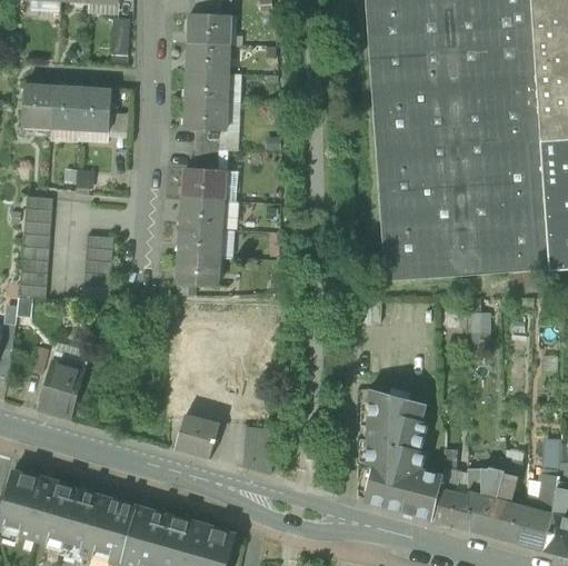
[(220,13),(219,0),(195,0),(196,12),(220,13)]
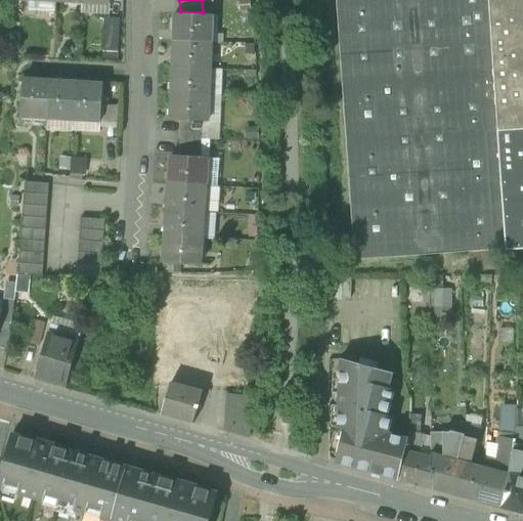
[(336,0),(354,258),(507,248),(498,130),(488,0),(336,0)]
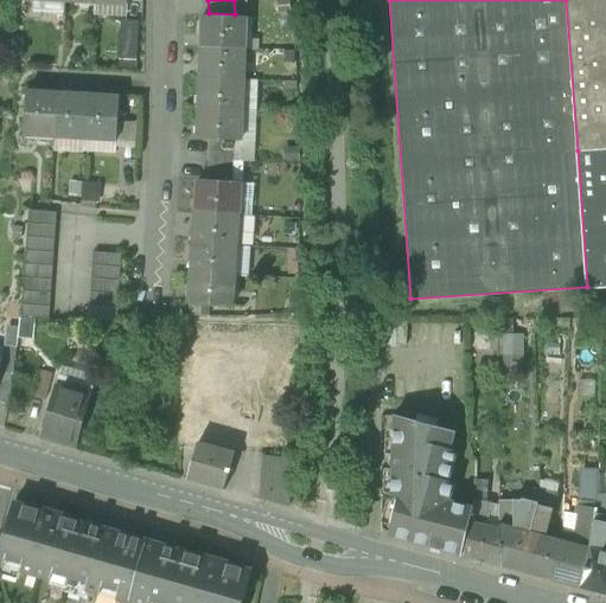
[(566,0),(578,151),(605,148),(605,0),(566,0)]
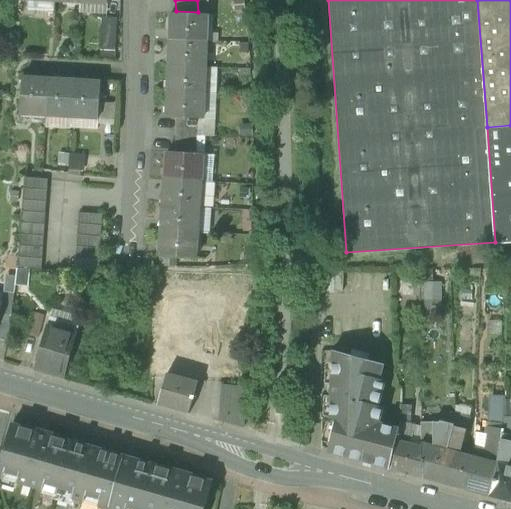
[(169,11),(168,38),(205,39),(206,28),(201,28),(201,14),(206,15),(206,13),(198,12),(176,11),(169,11)]
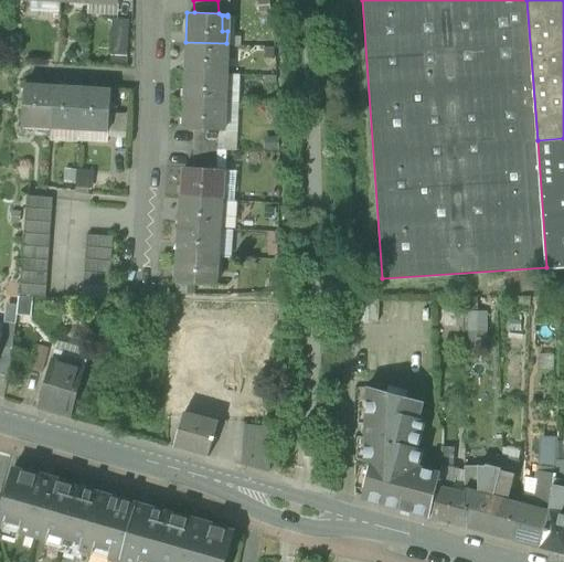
[(113,50),(127,51),(130,17),(115,16),(113,50)]
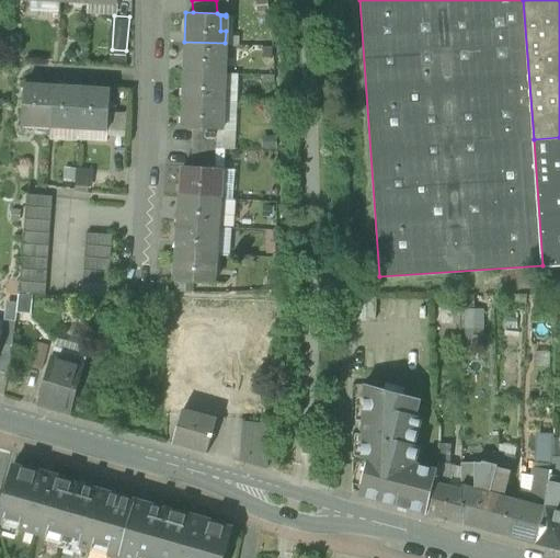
[(184,42),(183,69),(224,71),(225,59),(219,58),(219,44),(225,44),(225,43),(184,42)]
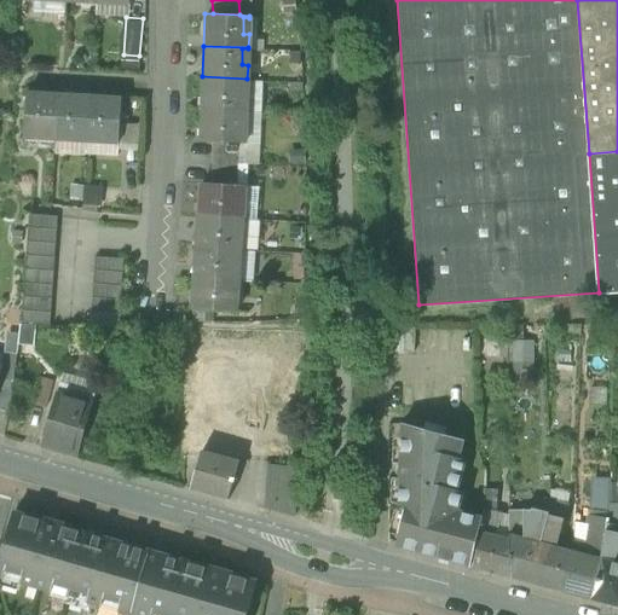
[(202,108),(247,109),(247,96),(241,96),(241,80),(247,79),(202,76),(202,108)]
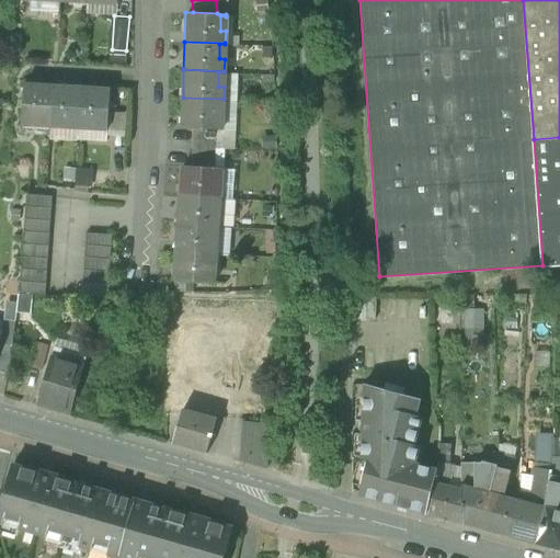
[(236,71),(224,71),(218,72),(218,87),(224,87),(224,99),(224,100),(235,101),(236,71)]
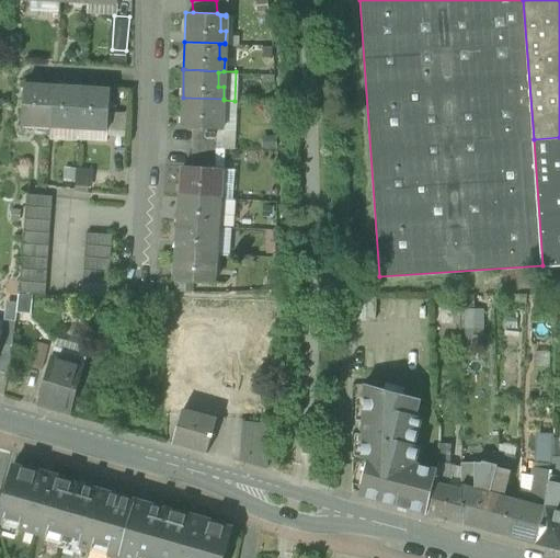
[(49,125),(50,125),(53,84),(24,83),(21,123),(34,124),(35,118),(49,120),(49,125)]
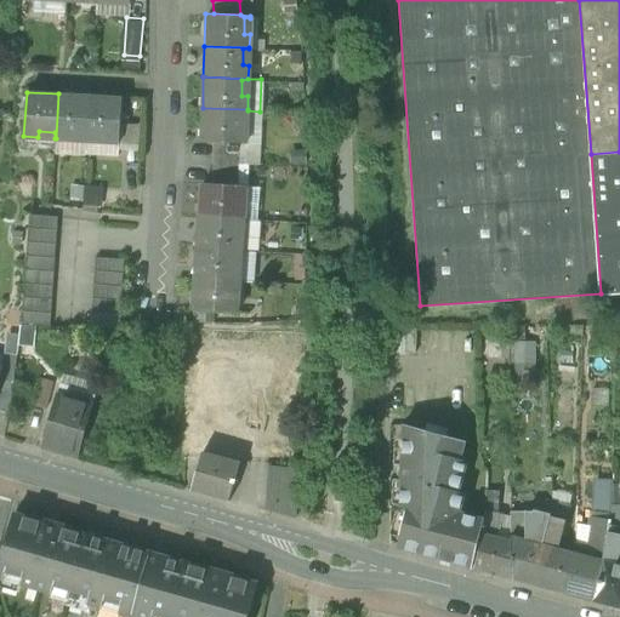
[(85,140),(86,140),(89,96),(58,93),(56,138),(69,140),(69,133),(86,135),(85,140)]
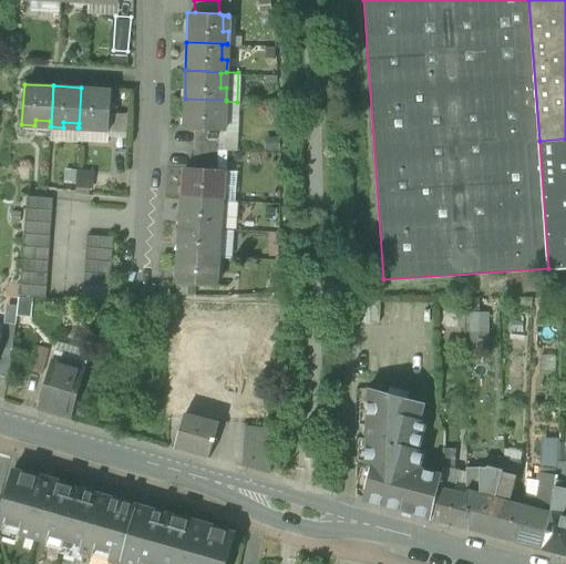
[(111,89),(81,88),(79,127),(91,129),(91,123),(106,124),(106,130),(109,130),(111,89)]
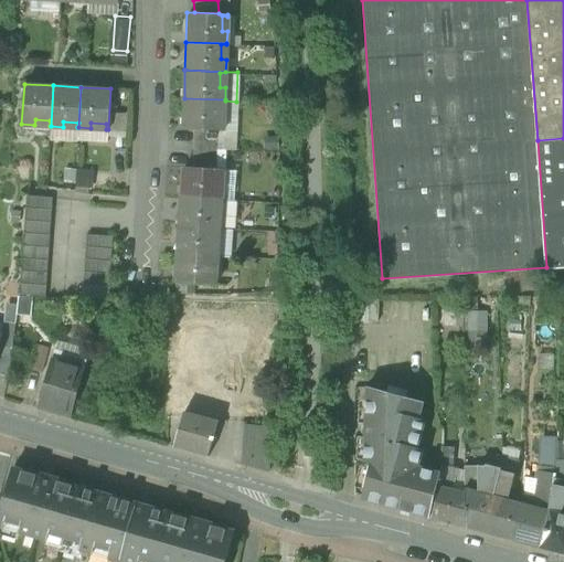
[(220,101),(225,101),(225,99),(184,98),(182,128),(193,128),(219,129),(223,129),(224,116),(219,116),(220,101)]
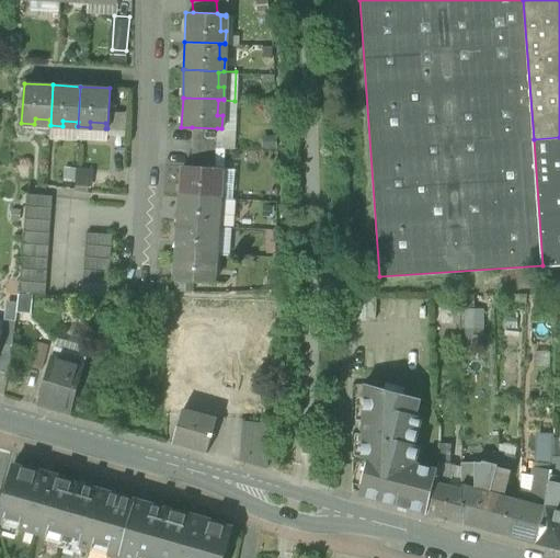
[(192,127),(192,140),(216,141),(217,128),(192,127)]
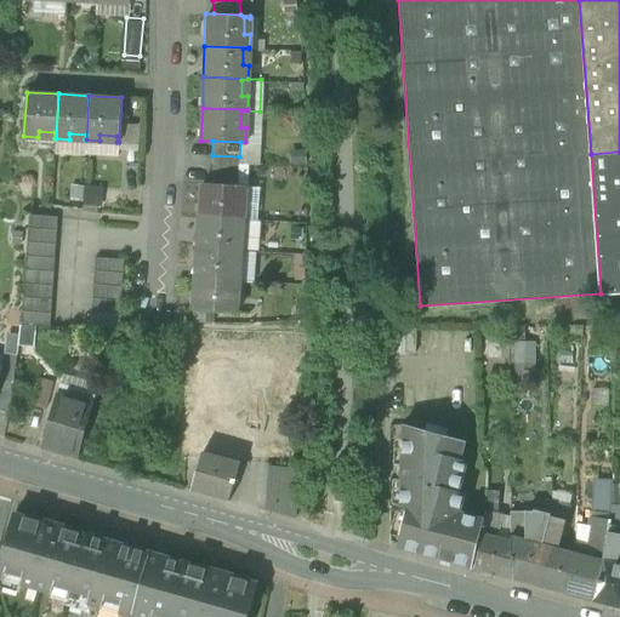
[(619,291),(619,152),(591,154),(601,293),(619,291)]
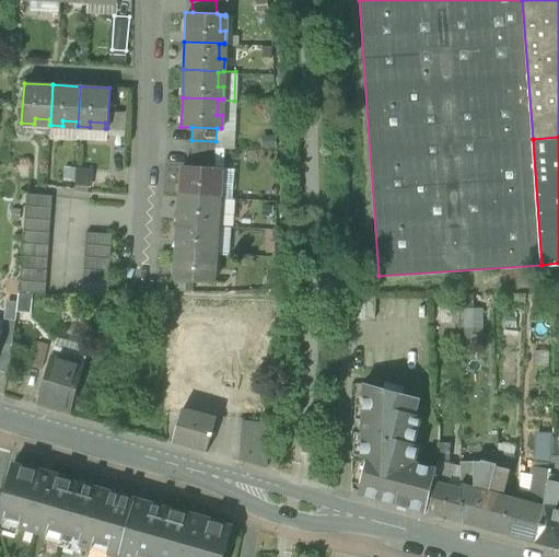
[(191,140),(191,152),(216,153),(216,141),(191,140)]
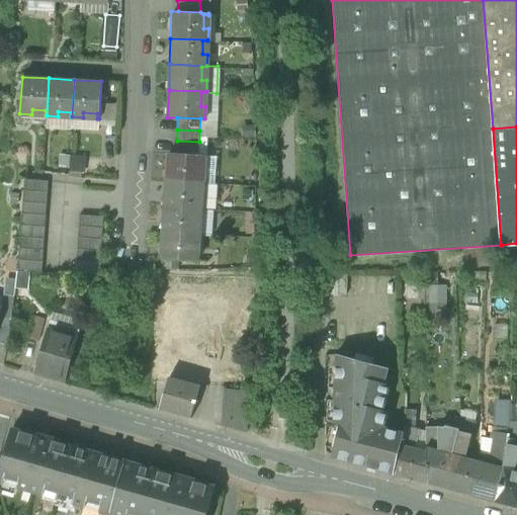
[(199,154),(199,142),(177,141),(177,153),(199,154)]
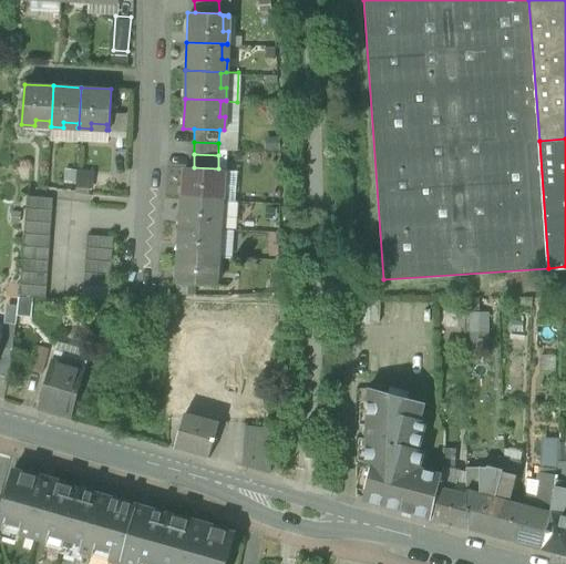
[(74,167),(74,183),(94,181),(93,166),(74,167)]
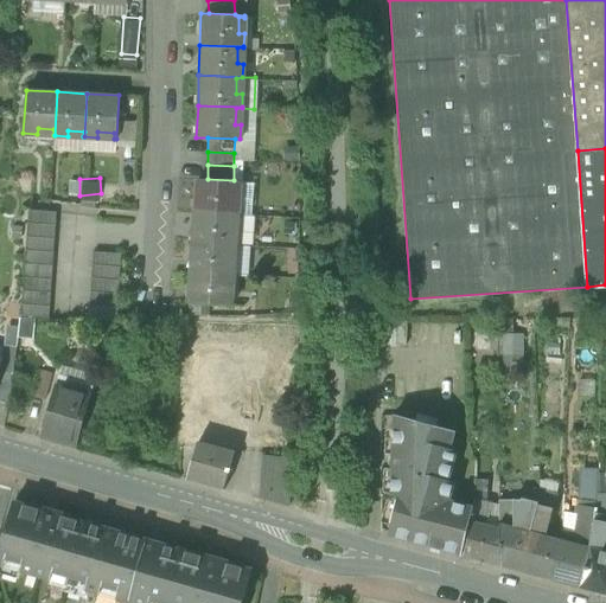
[(196,178),(193,209),(237,212),(241,181),(234,180),(208,179),(196,178)]
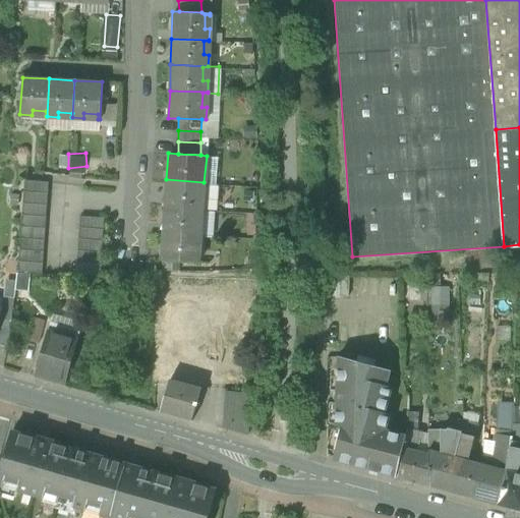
[(207,156),(204,182),(215,183),(217,157),(207,156)]
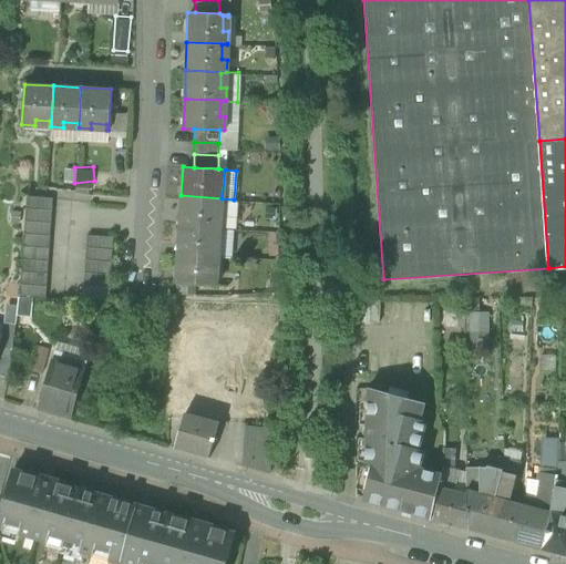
[(26,194),(24,207),(51,208),(52,196),(26,194)]
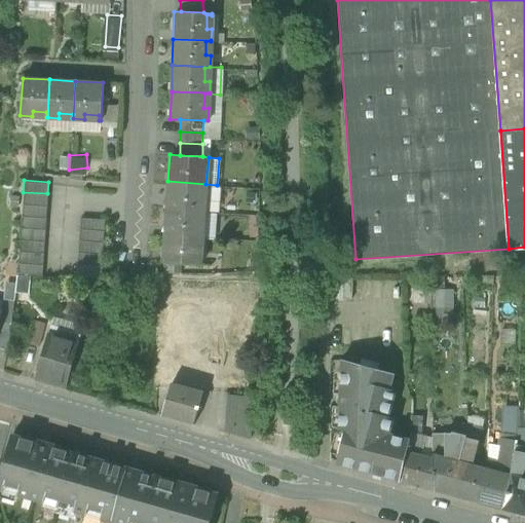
[(167,181),(166,208),(203,211),(205,184),(167,181)]
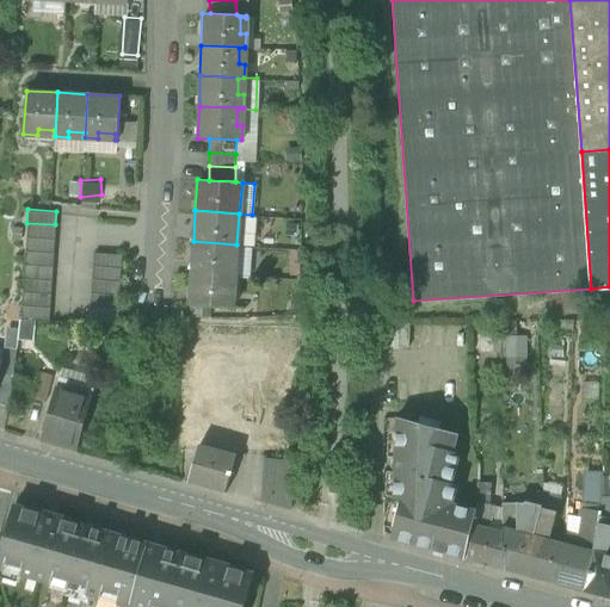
[(250,246),(252,215),(239,214),(236,245),(250,246)]
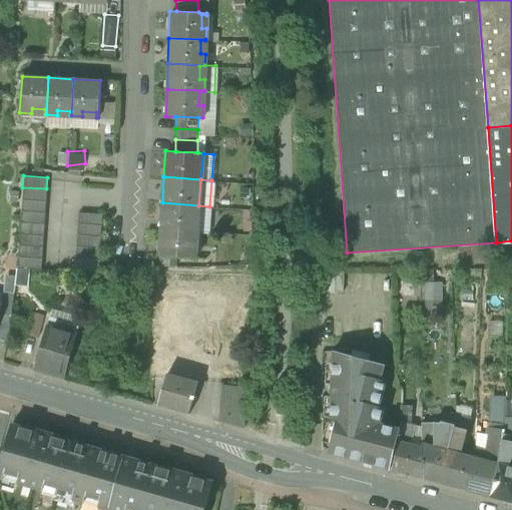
[(22,187),(22,198),(45,200),(46,188),(22,187)]
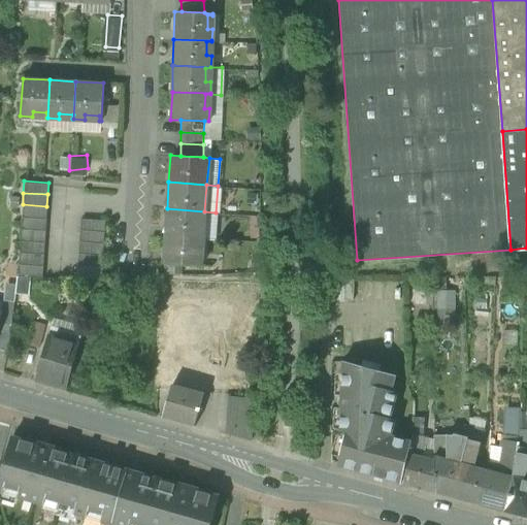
[(23,204),(22,216),(45,218),(46,206),(23,204)]
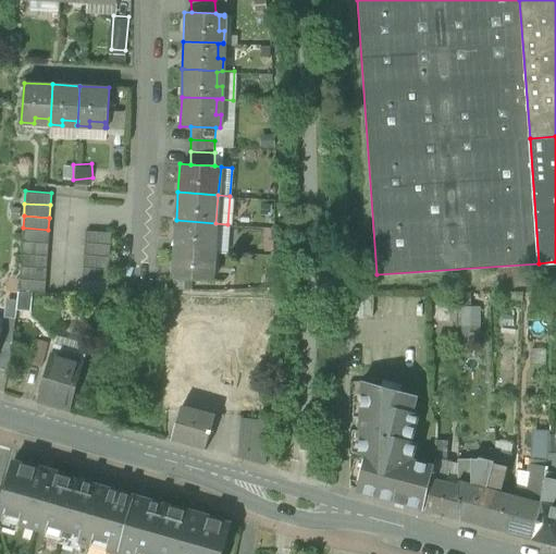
[(176,220),(174,248),(213,250),(214,238),(210,238),(211,223),(215,224),(215,223),(176,220)]
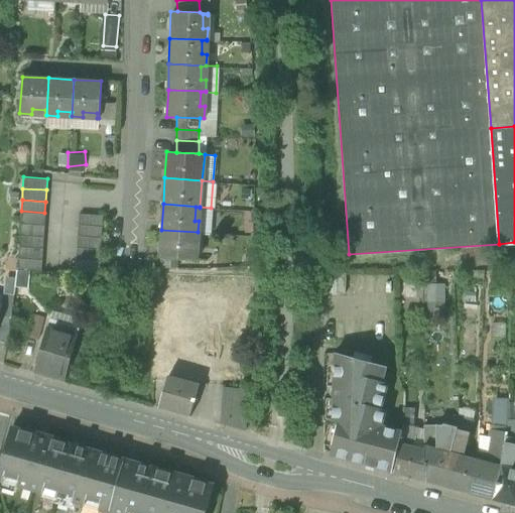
[(21,211),(20,223),(44,225),(44,213),(21,211)]
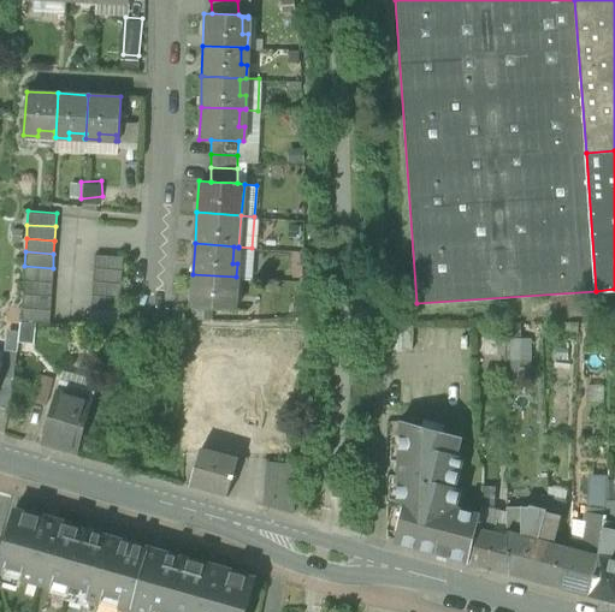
[(93,254),(93,267),(120,269),(122,255),(93,254)]
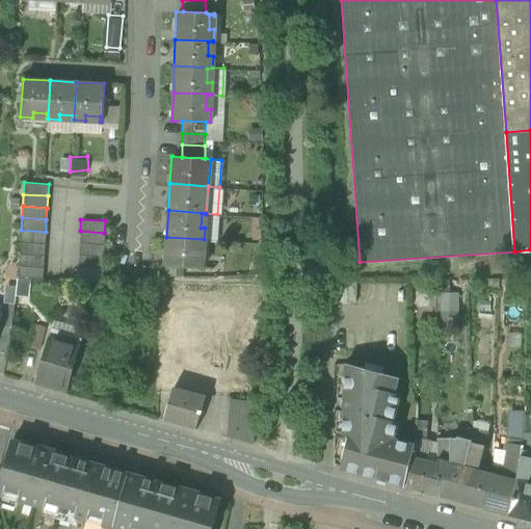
[(21,230),(20,241),(45,243),(46,232),(21,230)]
